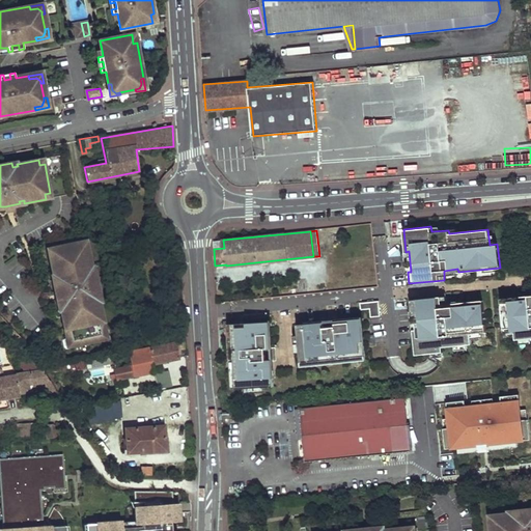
[(224,248),(223,240),(214,241),(214,249),(224,248)]
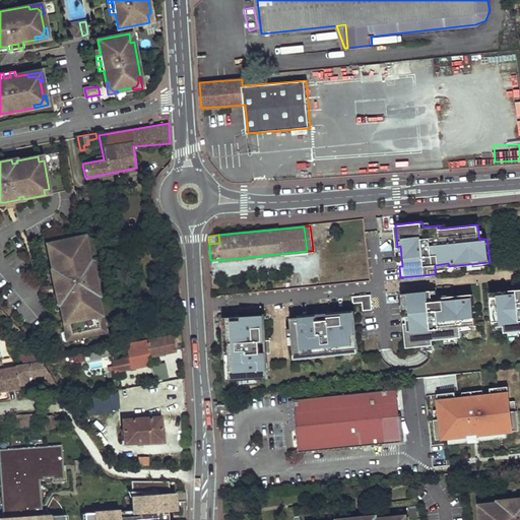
[(53,247),(48,248),(52,269),(54,268),(56,274),(53,275),(57,295),(59,295),(62,304),(60,305),(65,331),(68,331),(70,339),(81,337),(80,335),(91,333),(91,334),(103,332),(101,324),(104,323),(98,297),(95,297),(94,293),(99,291),(92,265),(88,266),(87,261),(90,261),(85,240),(80,241),(79,236),(52,242),(53,247)]
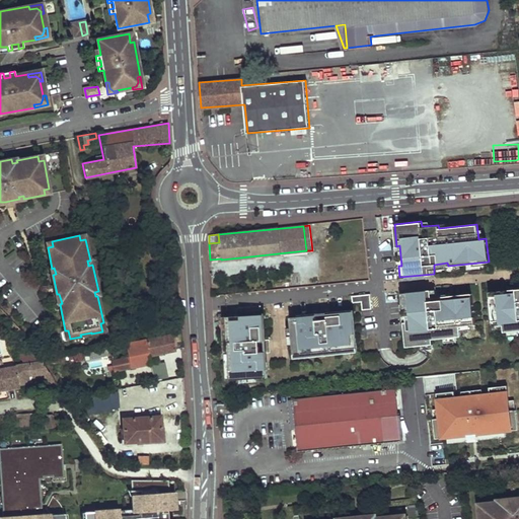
[(518,288),(490,291),(493,324),(503,323),(504,330),(518,328),(518,288)]
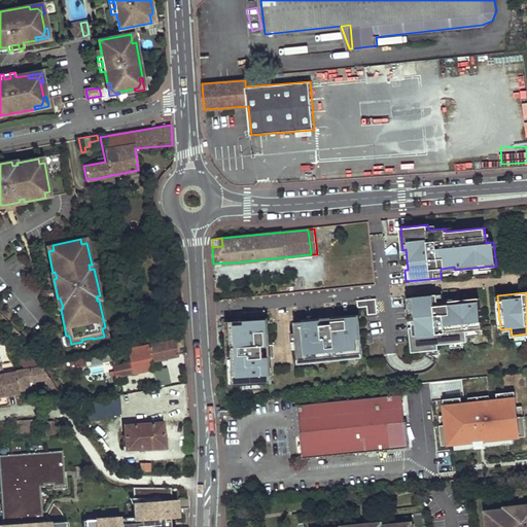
[(466,329),(483,328),(479,297),(454,300),(454,303),(444,304),(443,293),(408,296),(413,351),(432,349),(440,348),(438,343),(467,341),(466,329)]
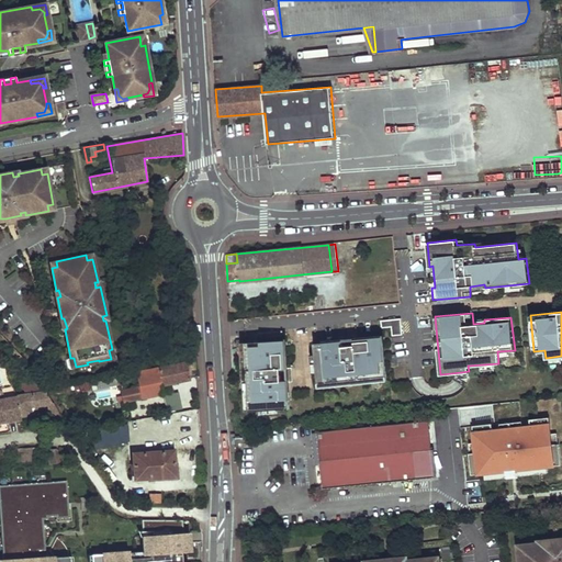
[(401,316),(381,319),(381,326),(391,325),(392,334),(402,333),(401,316)]
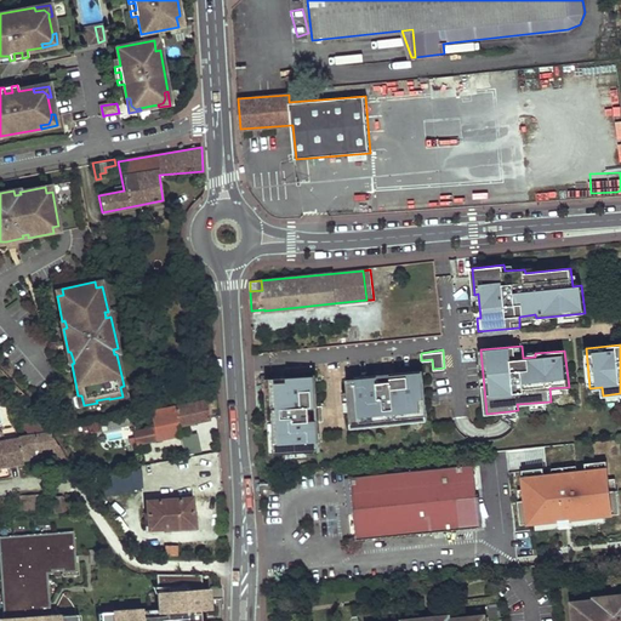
[(377,375),(347,379),(352,427),(370,425),(370,420),(386,420),(386,423),(427,420),(422,371),(392,374),(392,371),(377,372),(377,375)]
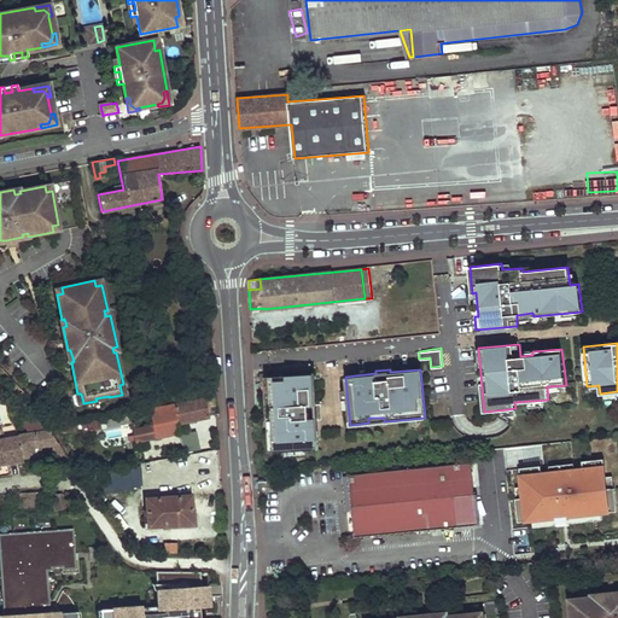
[(314,372),(266,375),(267,415),(272,415),(273,431),(268,431),(269,453),(318,450),(316,420),(319,420),(318,406),(316,406),(314,372)]
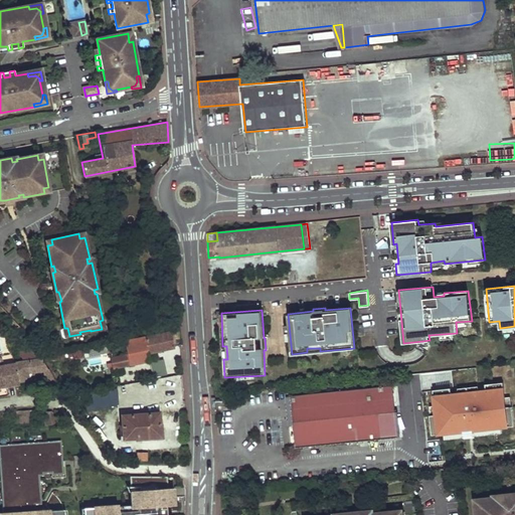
[(130,364),(130,365),(149,361),(148,353),(174,347),(171,332),(143,337),(143,339),(125,342),(128,354),(130,364)]
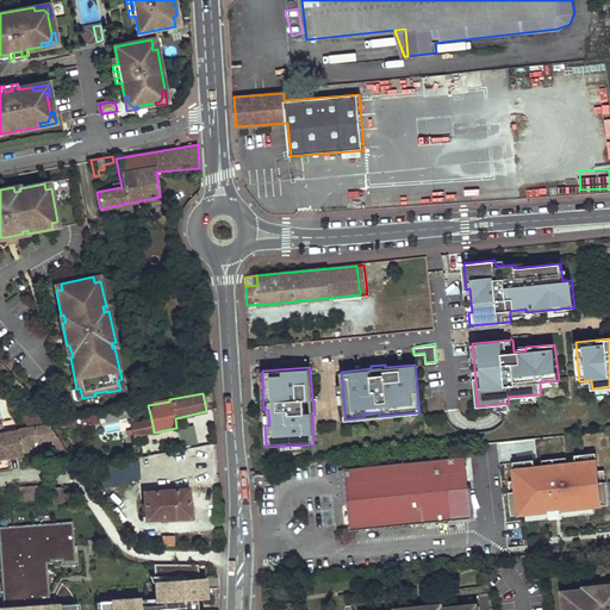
[(103,411),(104,416),(105,421),(130,415),(129,405),(103,411)]
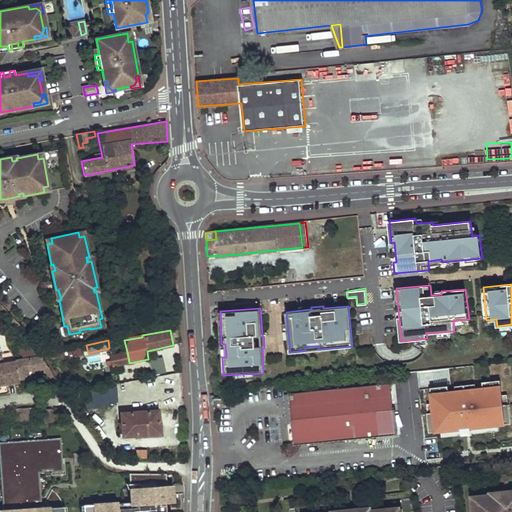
[(35,374),(37,378),(50,374),(40,343),(16,351),(25,377),(35,374)]
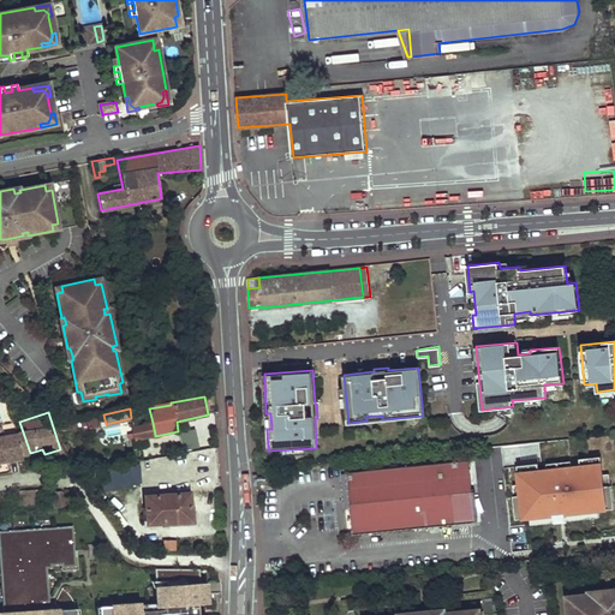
[(155,435),(153,423),(132,427),(133,433),(129,434),(130,440),(155,435)]
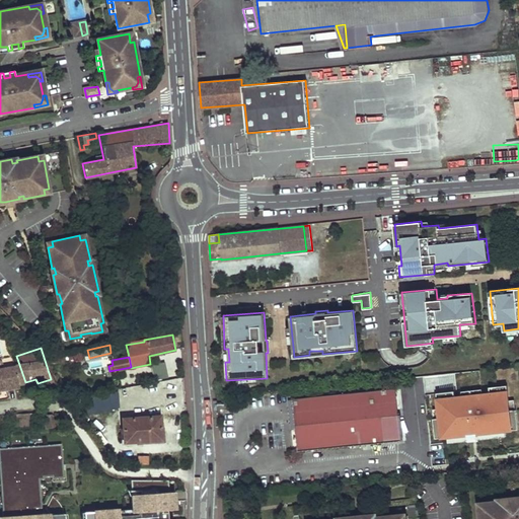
[(165,362),(151,365),(154,377),(168,374),(165,362)]
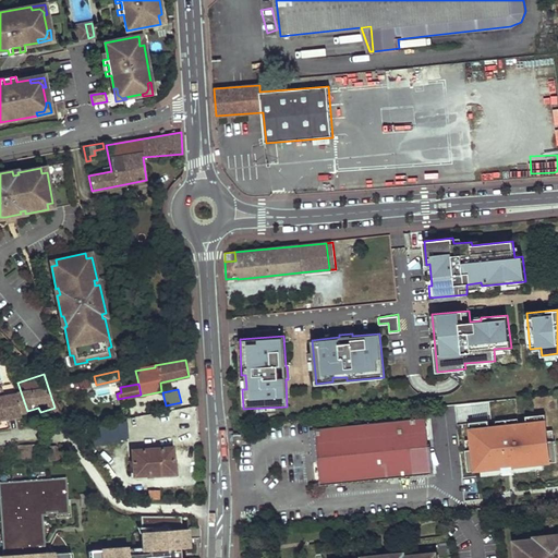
[(0,419),(19,416),(19,413),(16,393),(0,396),(0,419)]
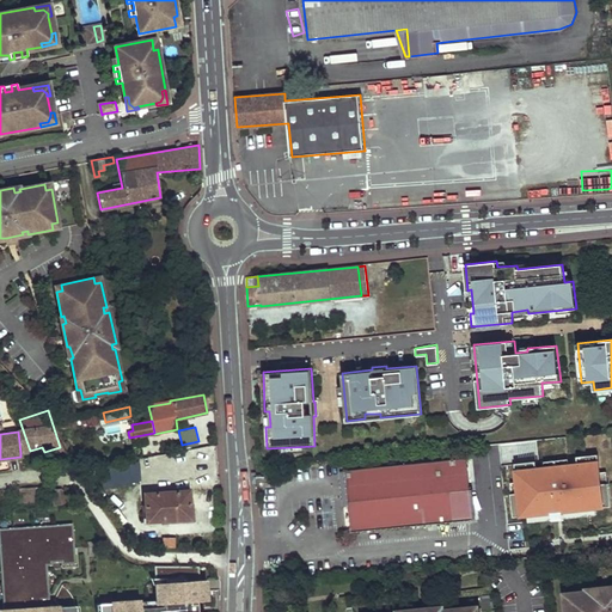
[(549,452),(508,456),(514,516),(606,508),(603,472),(611,470),(611,446),(570,451),(569,447),(555,448),(555,452),(549,452)]
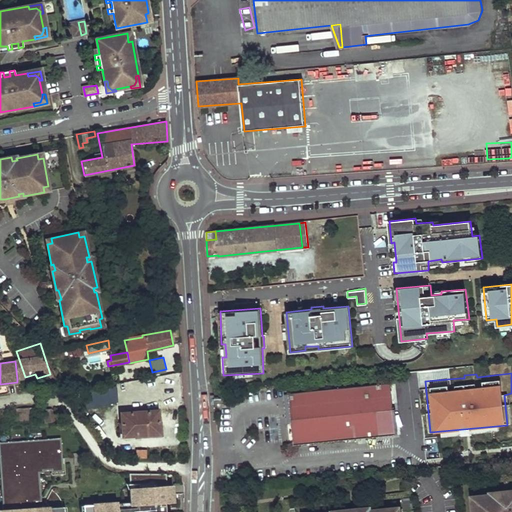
[(390,383),(290,392),(295,444),(394,435),(390,383)]
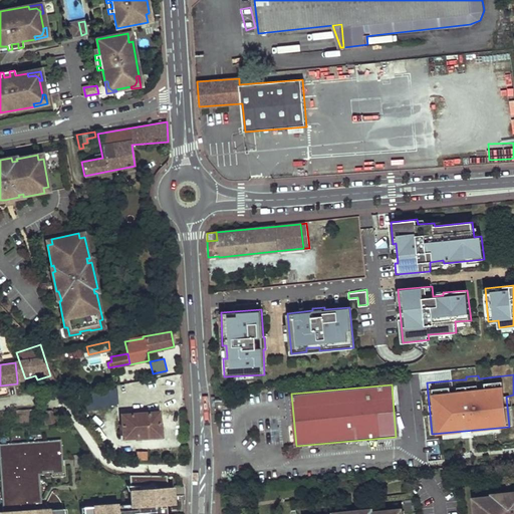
[(89,395),(93,410),(100,408),(97,393),(89,395)]
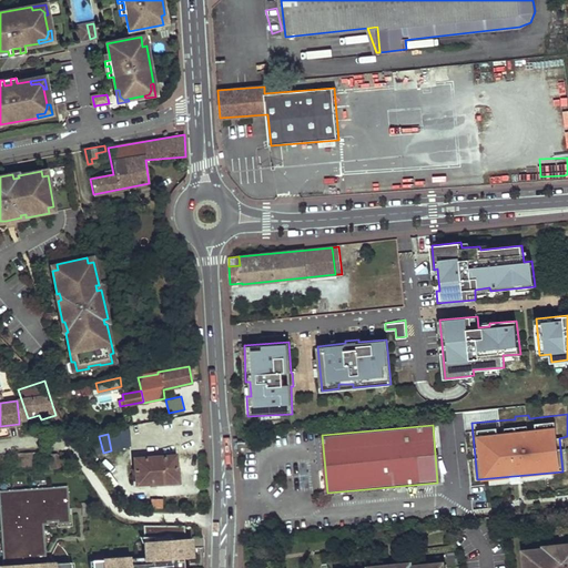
[(17,453),(18,466),(36,465),(34,452),(17,453)]
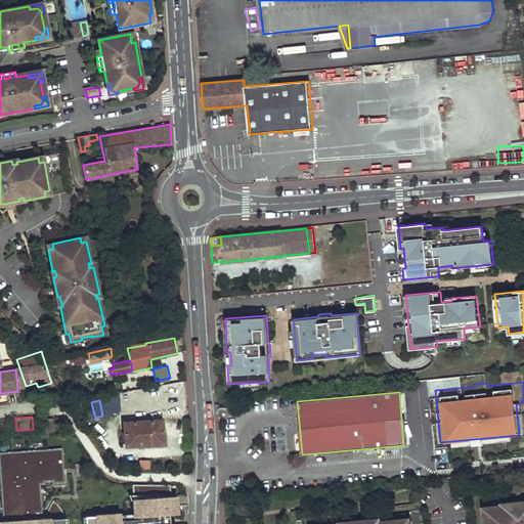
[(42,419),(43,433),(52,432),(51,418),(42,419)]
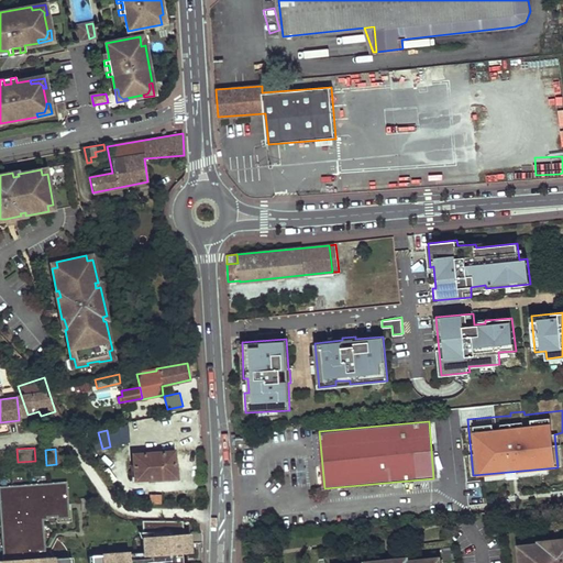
[(133,454),(136,479),(177,476),(175,450),(133,454)]
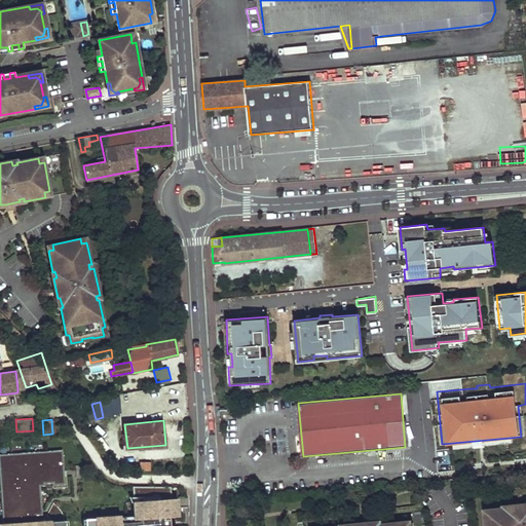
[(61,451),(0,454),(0,476),(3,525),(65,525),(64,515),(44,516),(42,488),(63,486),(61,451)]
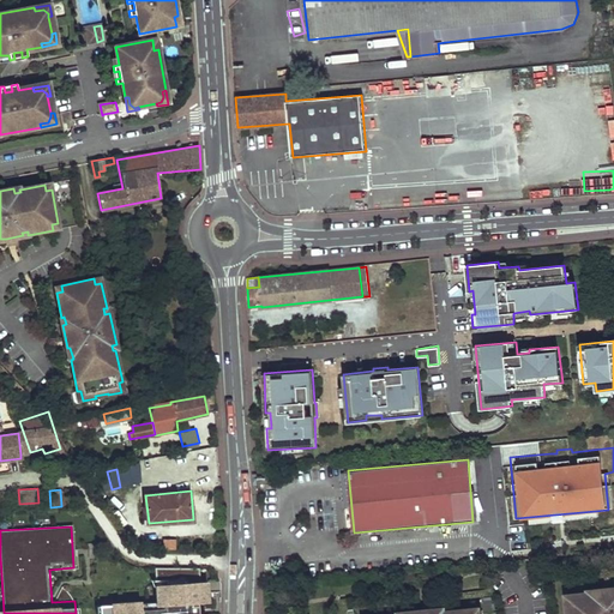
[(164,534),(166,543),(176,543),(175,533),(164,534)]
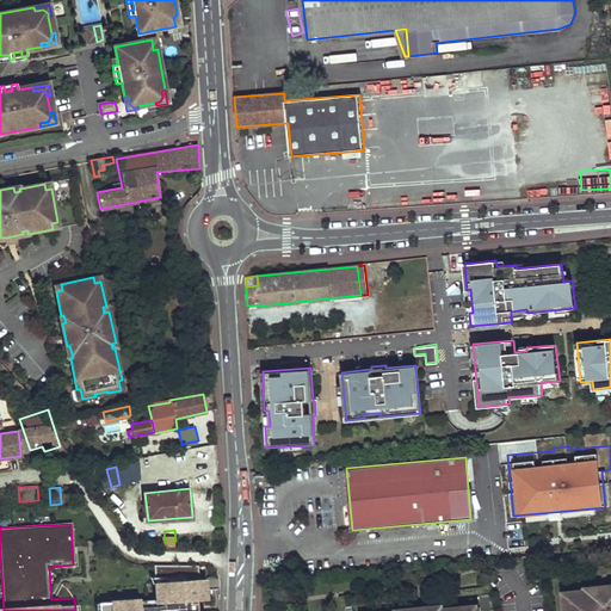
[(156,602),(102,604),(100,610),(205,610),(205,561),(155,562),(156,602)]
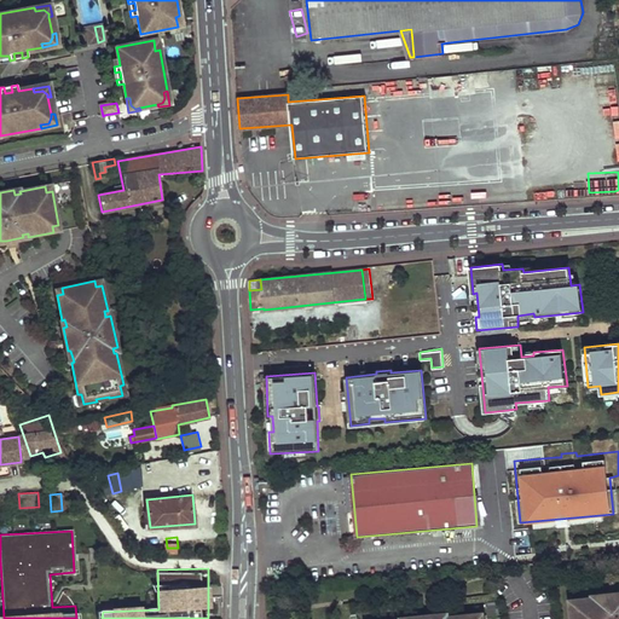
[(580,603),(572,605),(573,618),(618,618),(618,594),(597,596),(597,597),(597,601),(593,602),(593,599),(580,600),(580,603)]
